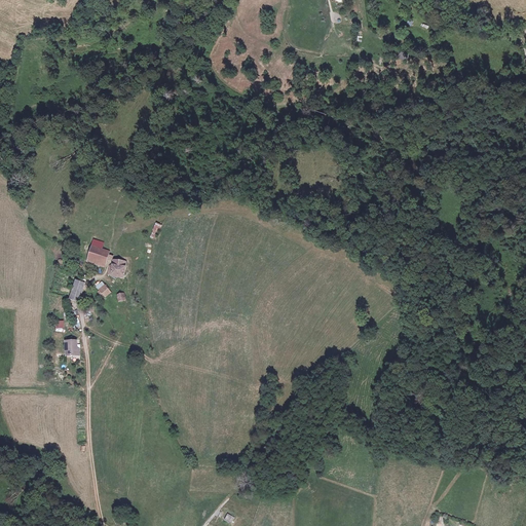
[(155,222),(150,237),(157,239),(161,224),(155,222)]
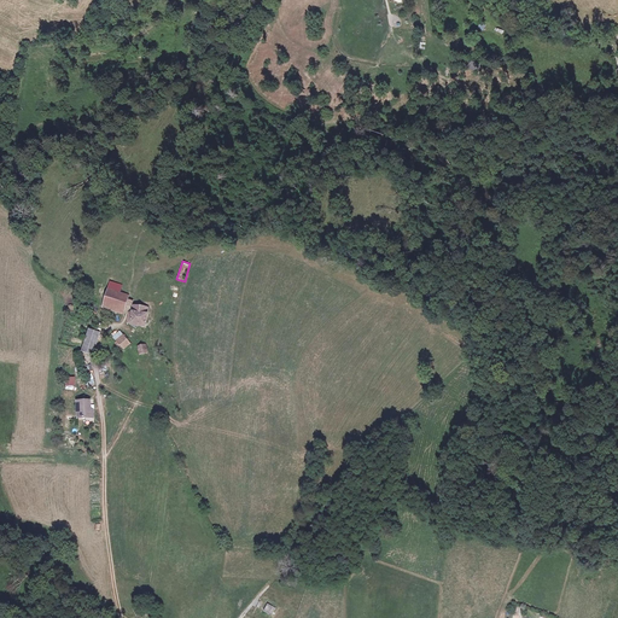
[(129,295),(109,287),(103,304),(123,312),(129,295)]
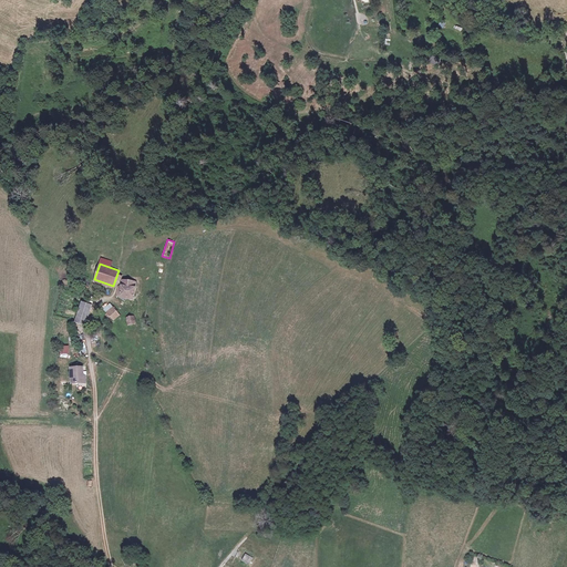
[(125,297),(125,300),(130,301),(131,298),(135,299),(138,284),(123,280),(122,285),(117,284),(115,296),(120,296),(125,297)]
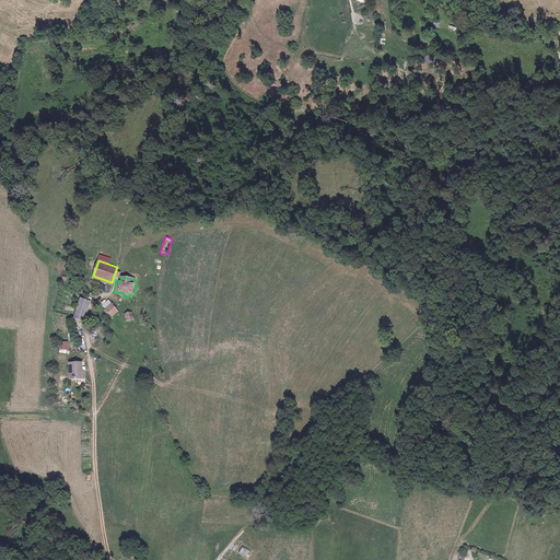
[(79,300),(77,312),(74,322),(84,323),(86,315),(89,302),(79,300)]
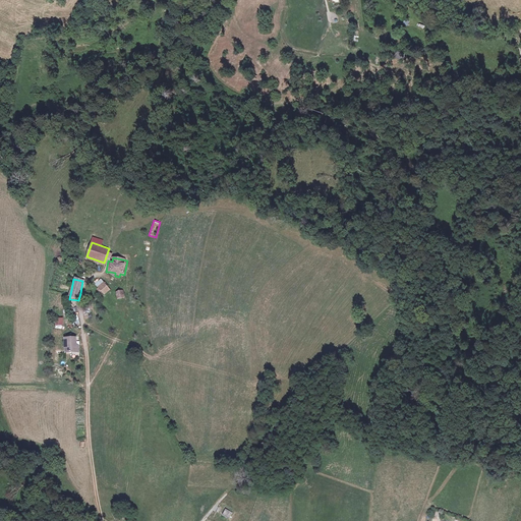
[(98,288),(104,295),(110,291),(107,287),(108,286),(104,283),(102,285),(98,288)]
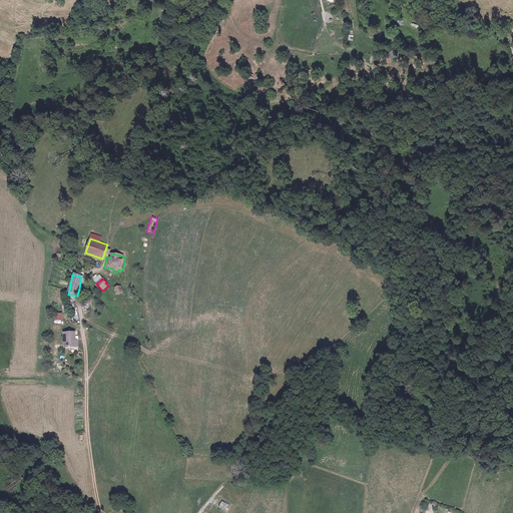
[(121,287),(116,288),(114,289),(116,296),(120,295),(119,292),(123,291),(121,287)]
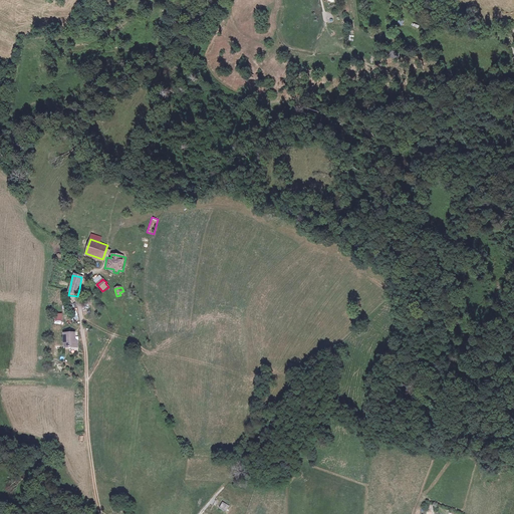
[(63,352),(74,351),(74,347),(73,336),(62,337),(63,352)]
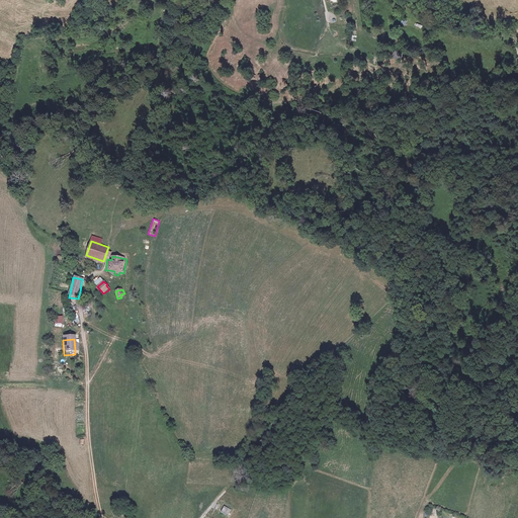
[(233,511),(226,508),(223,514),(230,517),(230,515),(231,514),(232,513),(233,511)]
